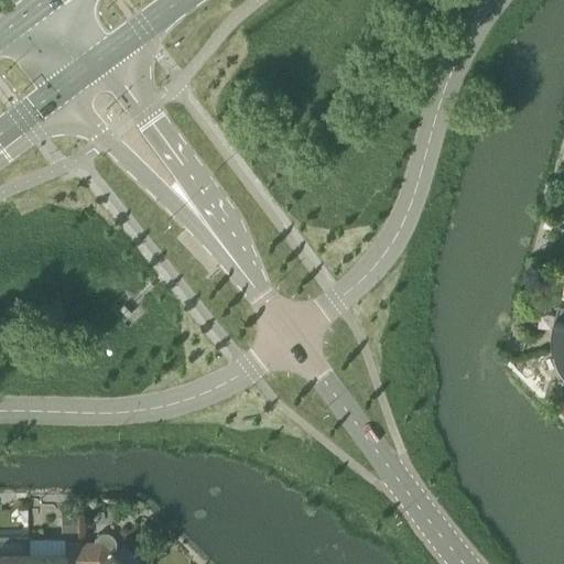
[(549,350),(563,346),(563,305),(559,304),(555,318),(553,329),(553,338),(555,348),(549,350)]
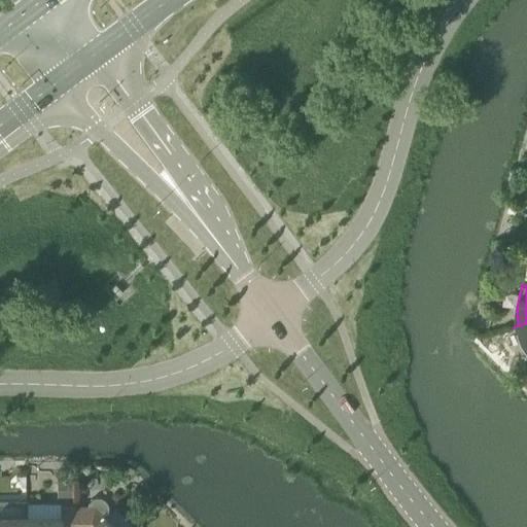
[(526,323),(513,327),(513,328),(519,326),(522,336),(526,343),(526,323)]
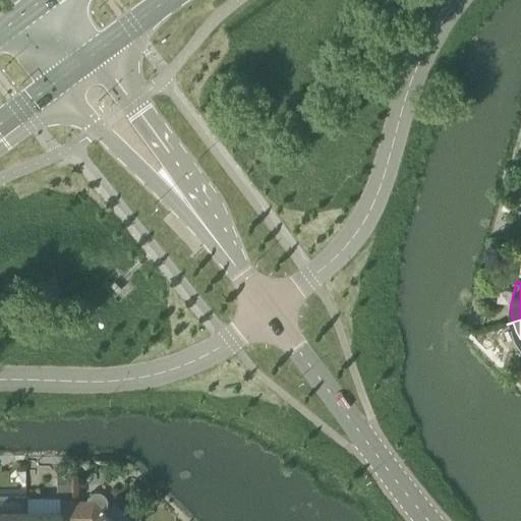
[(72,475),(57,475),(57,491),(72,491),(72,475)]
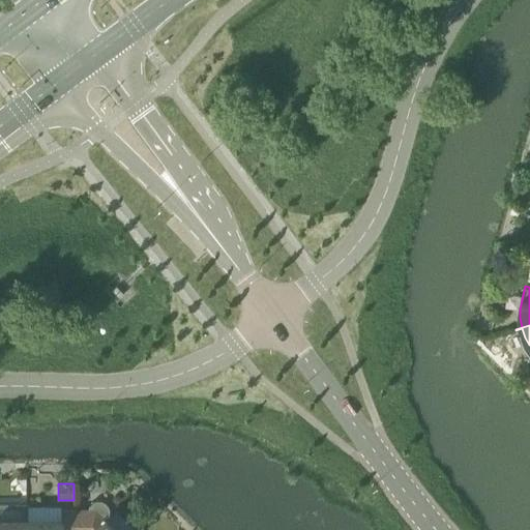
[(115,529),(105,520),(106,519),(107,517),(108,513),(108,512),(108,510),(108,507),(107,506),(106,504),(105,502),(102,501),(101,500),(99,500),(97,500),(94,501),(92,503),(91,504),(89,506),(87,509),(74,509),(74,529),(115,529)]
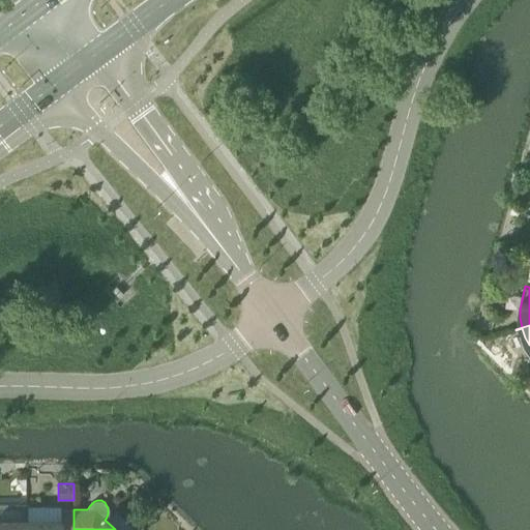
[(26,520),(25,529),(74,529),(74,509),(60,508),(60,520),(26,520)]
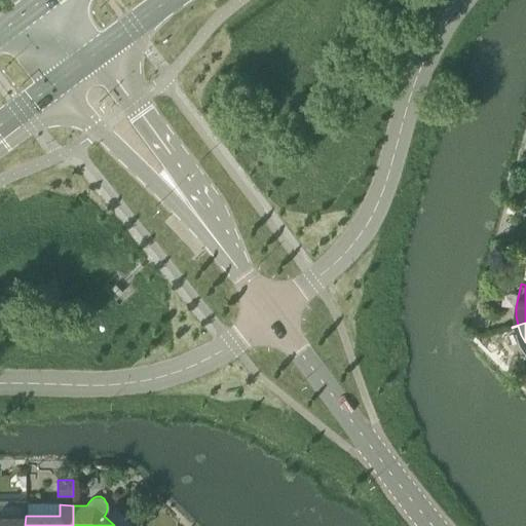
[(0,525),(25,525),(26,516),(0,516),(0,525)]
